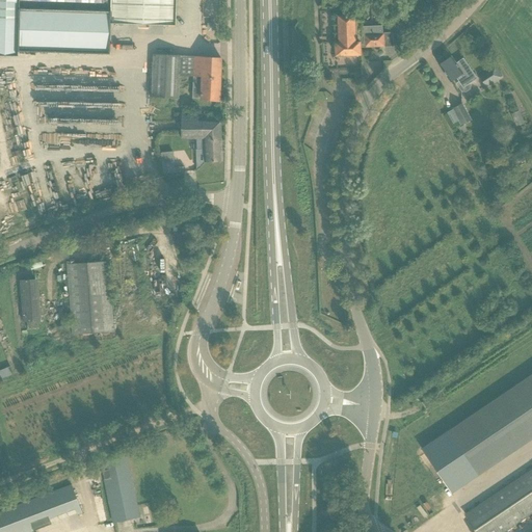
[(0,0),(0,55),(17,56),(17,51),(109,54),(110,24),(175,25),(176,0),(0,0)]
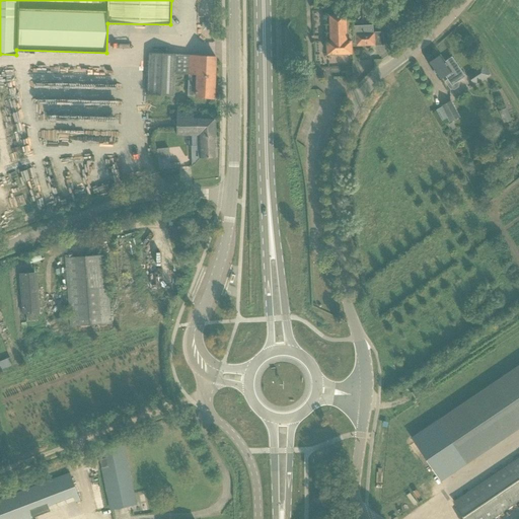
[(337,15),(326,16),(327,54),(351,54),(351,46),(382,45),(381,34),(381,32),(373,33),(373,25),(352,26),(352,21),(345,21),(345,15),(337,15)]
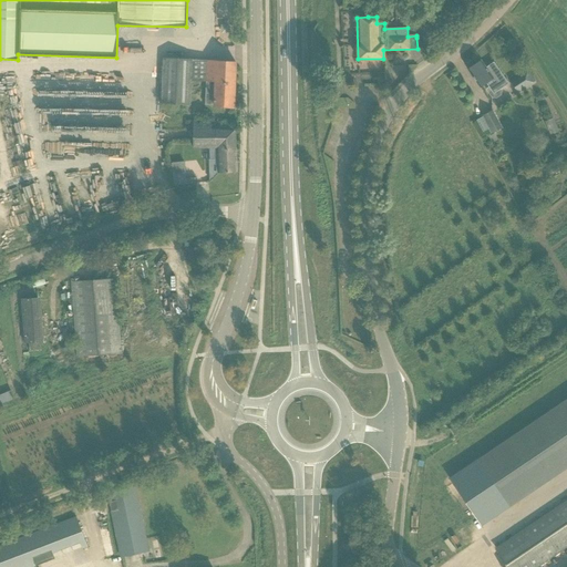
[(163,70),(162,103),(189,104),(191,81),(192,60),(164,59),(163,70)]
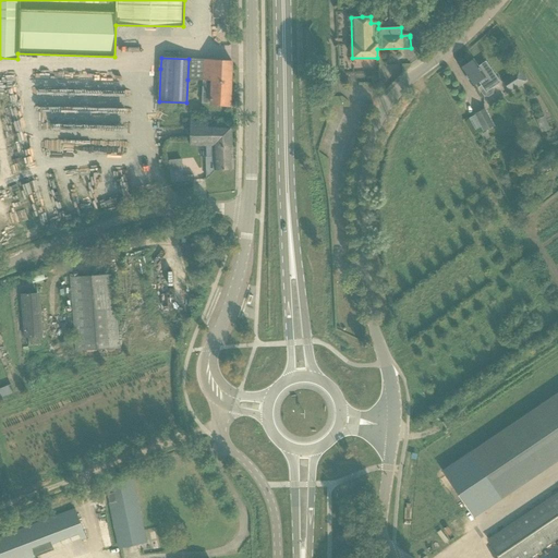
[(204,60),(203,71),(202,104),(218,106),(229,106),(231,61),(204,60)]
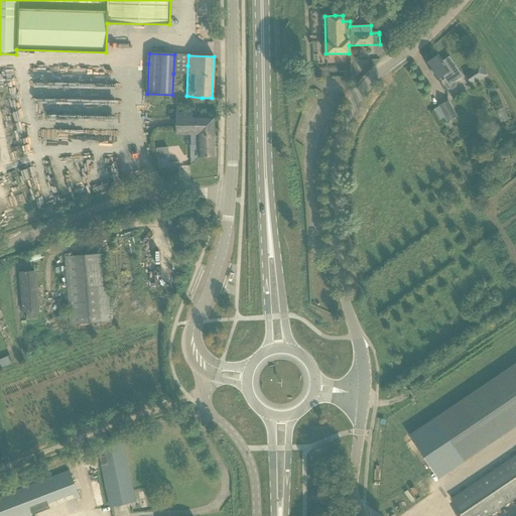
[(425,63),(431,72),(436,80),(441,76),(444,80),(441,82),(446,89),(450,90),(455,87),(456,83),(455,81),(462,76),(448,56),(441,61),(437,55),(425,63)]
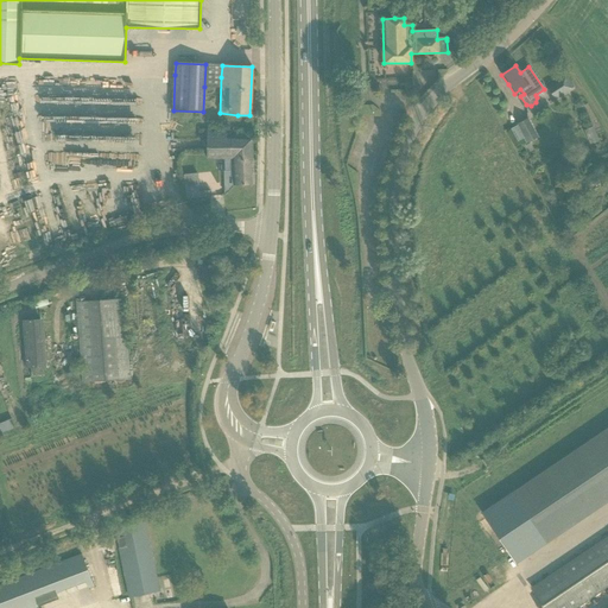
[(557,100),(575,87),(565,73),(548,86),(557,100)]
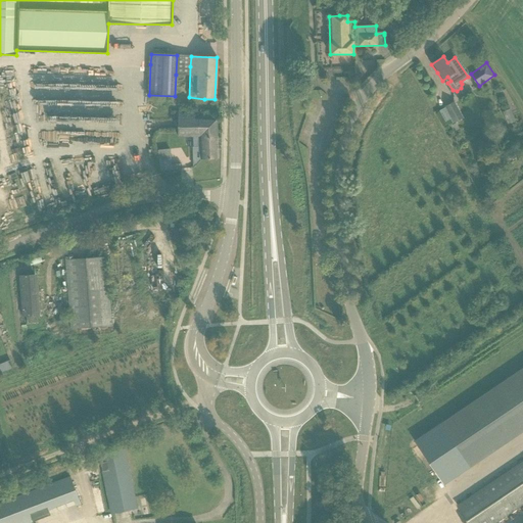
[(454,102),(443,107),(438,110),(444,123),(450,120),(453,124),(463,117),(454,102)]
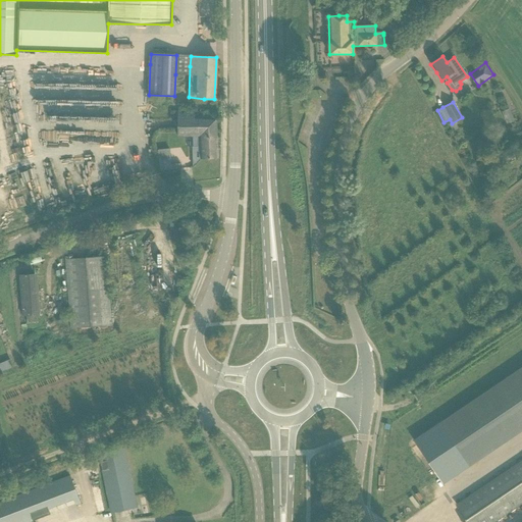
[(501,112),(506,124),(514,120),(509,108),(501,112)]
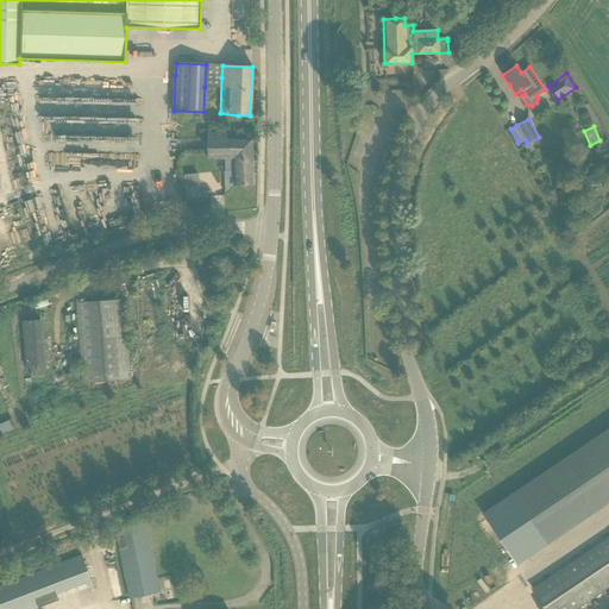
[(207,158),(225,159),(225,171),(232,170),(233,186),(255,186),(252,138),(226,137),(226,130),(207,130),(207,158)]
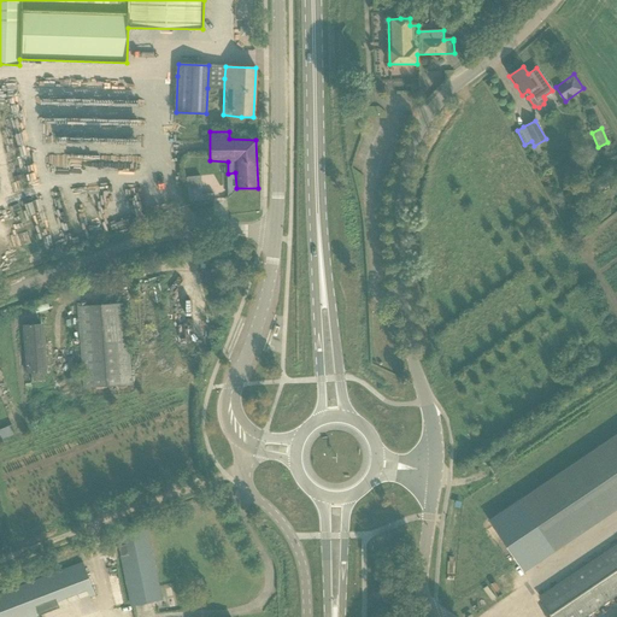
[(204,199),(203,176),(188,176),(189,199),(204,199)]
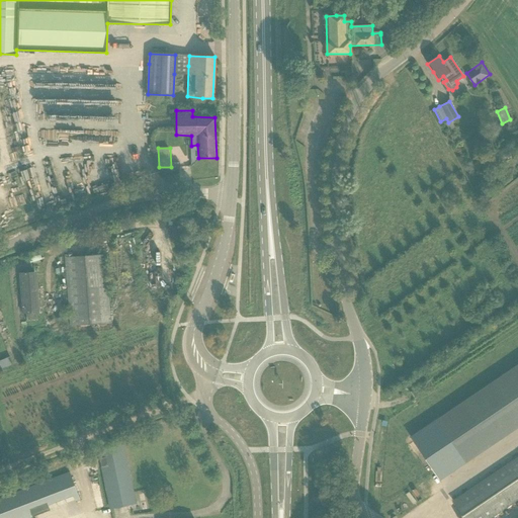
[(65,258),(66,268),(70,326),(110,323),(105,255),(65,258)]
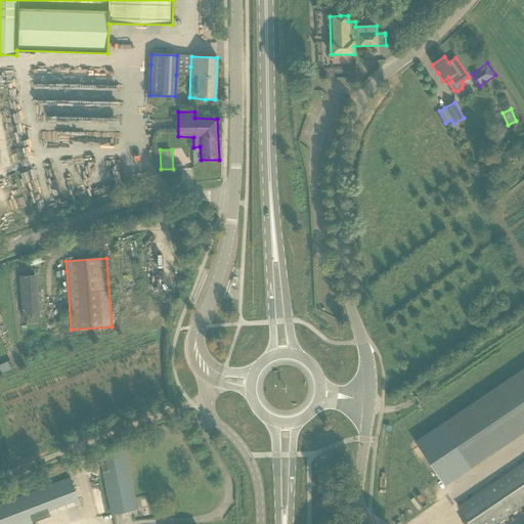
[(19,276),(20,287),(23,317),(27,317),(27,325),(38,324),(34,275),(19,276)]
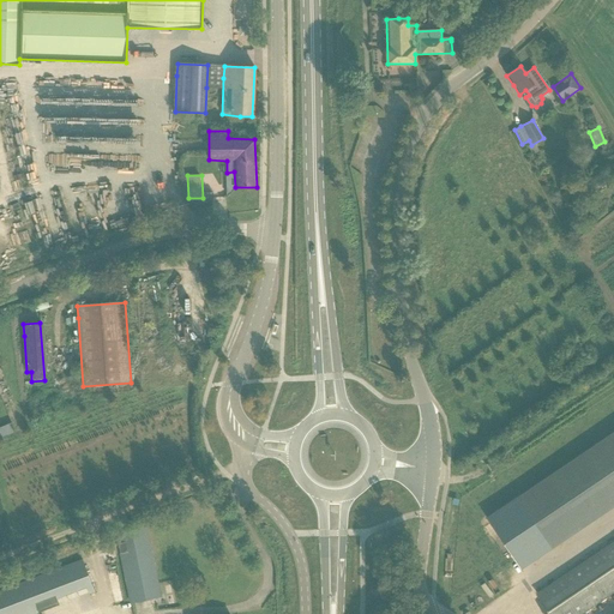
[(0,437),(17,432),(13,422),(0,427),(0,437)]
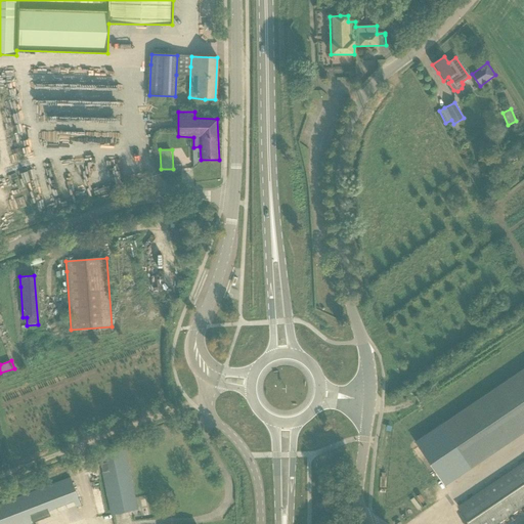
[(470,469),(523,431),(523,367),(440,425),(470,469)]
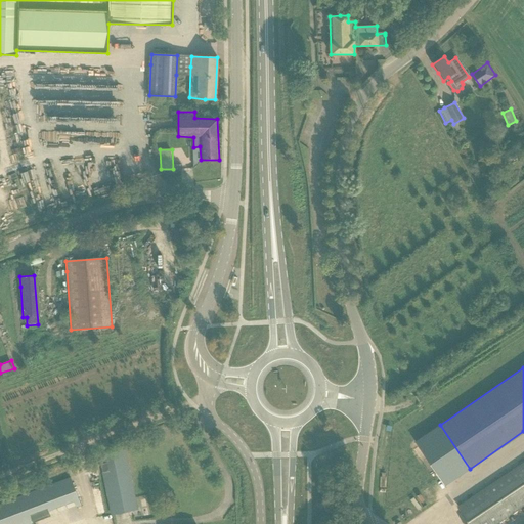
[(125,449),(98,454),(111,515),(137,510),(134,495),(125,449)]
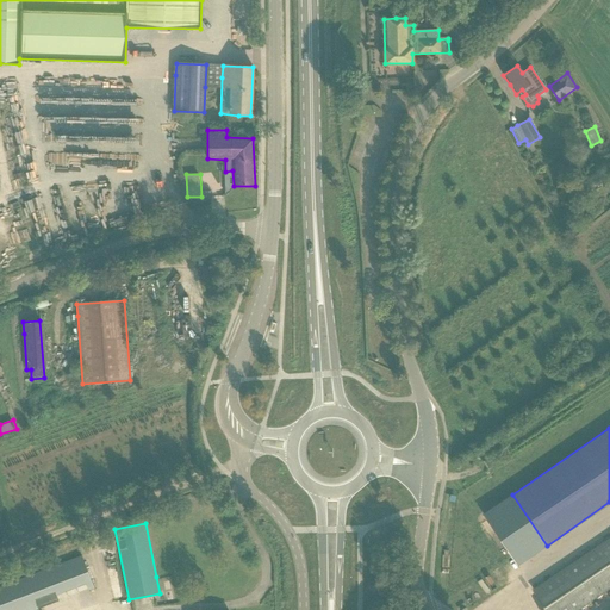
[(547,609),(577,609),(609,587),(609,537),(535,589),(535,587),(533,589),(547,609)]
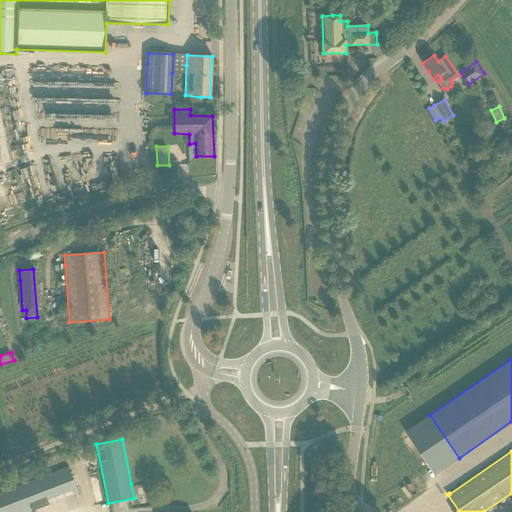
[(67,466),(0,491),(0,511),(29,511),(78,494),(67,466)]
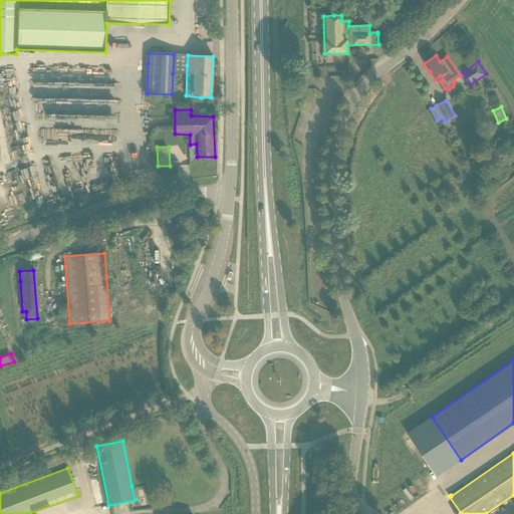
[(144,483),(134,485),(139,510),(149,508),(150,507),(149,501),(148,500),(144,483)]
